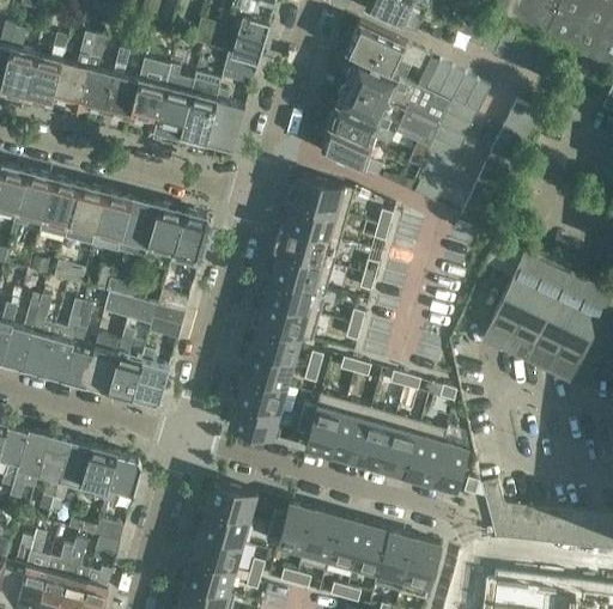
[(49,1),(43,0),(28,0),(26,6),(47,11),(49,1)]
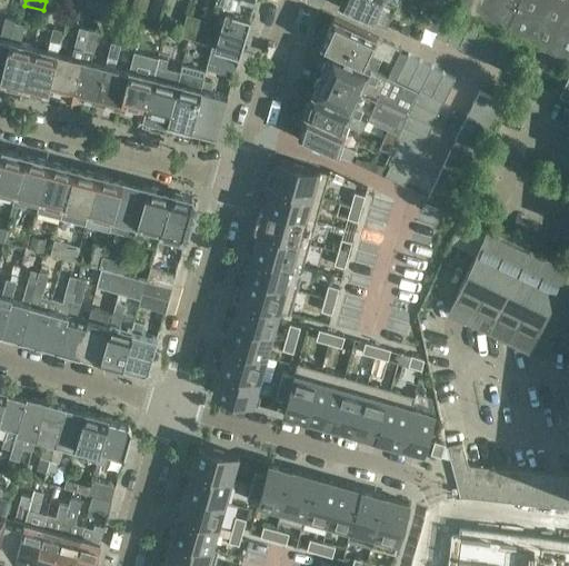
[(86,11),(89,1),(86,0),(68,0),(67,5),(86,11)]
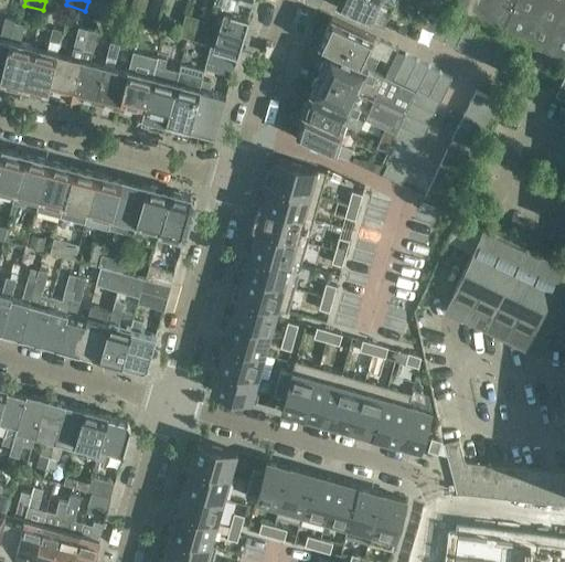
[(89,0),(87,11),(104,17),(108,3),(95,0),(89,0)]
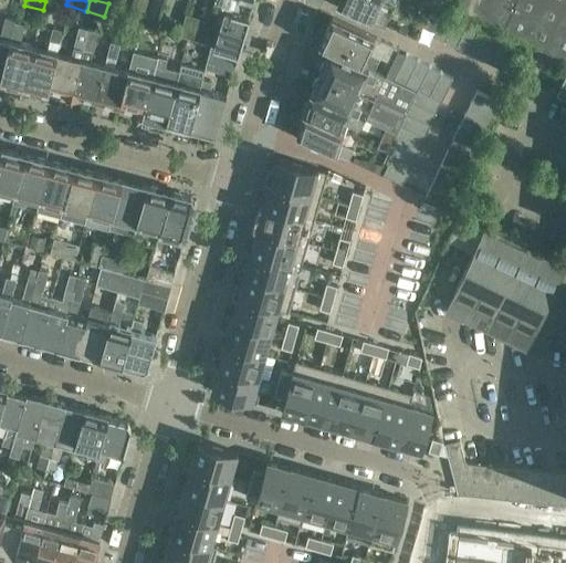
[(215,0),(212,9),(224,12),(213,49),(233,54),(238,55),(254,0),(252,0),(215,0)]
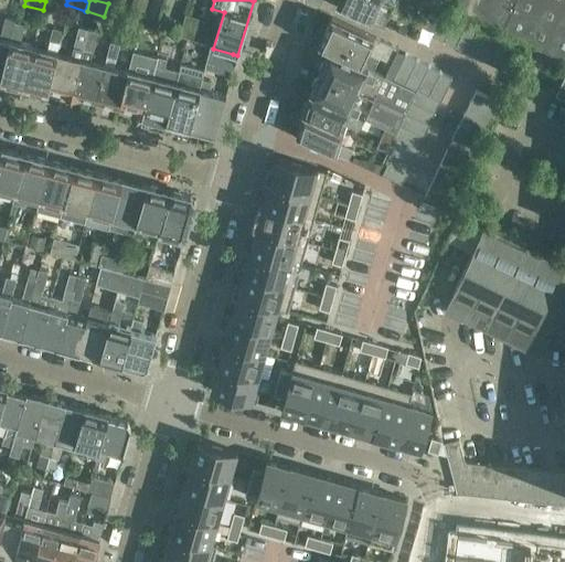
[(379,0),(340,0),(338,6),(371,21),(383,28),(393,7),(379,0)]
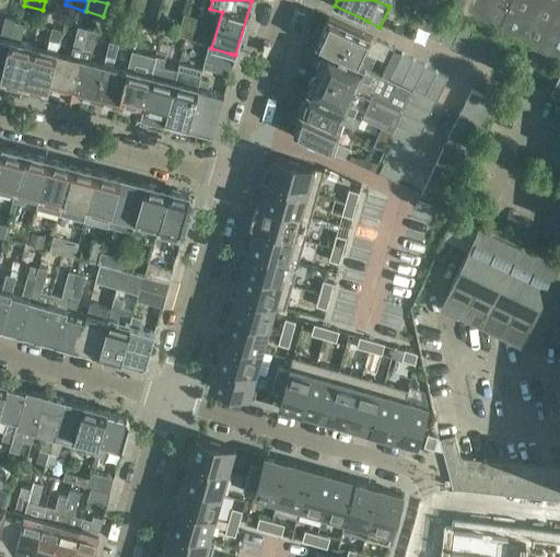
[(559,0),(452,0),(451,4),(448,9),(523,44),(559,61),(559,0)]
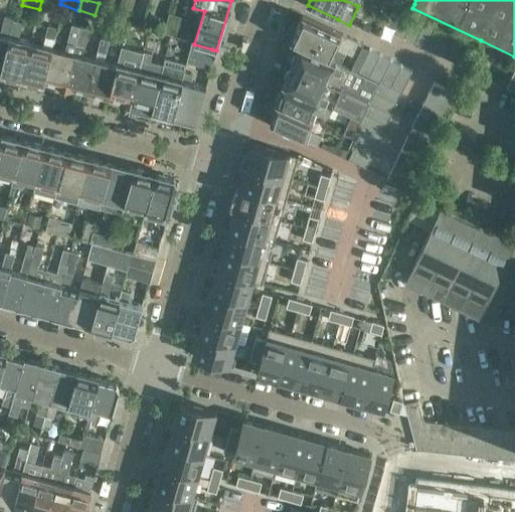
[(105,5),(103,17),(112,19),(114,7),(105,5)]
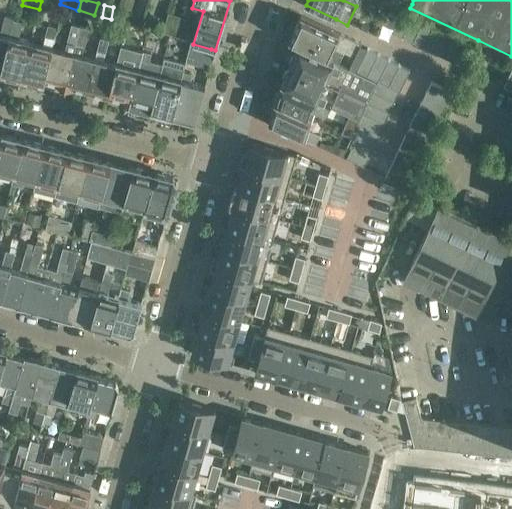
[(393,32),(391,35),(402,40),(412,18),(402,13),(396,25),(393,32)]
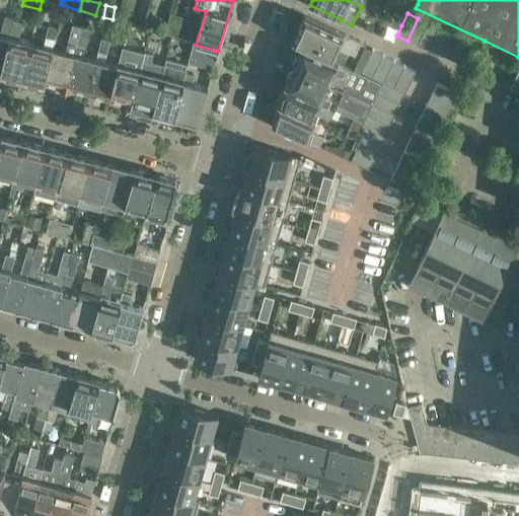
[(0,35),(0,68),(8,39),(13,19),(4,17),(0,37),(0,35)]
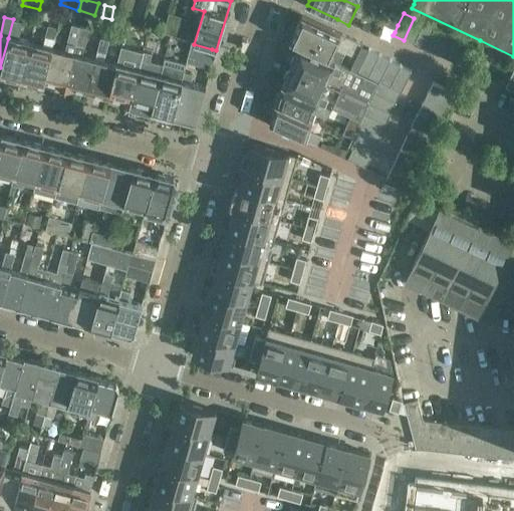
[(289,43),(299,47),(334,63),(340,66),(345,55),(355,60),(359,49),(361,45),(301,17),(289,43)]
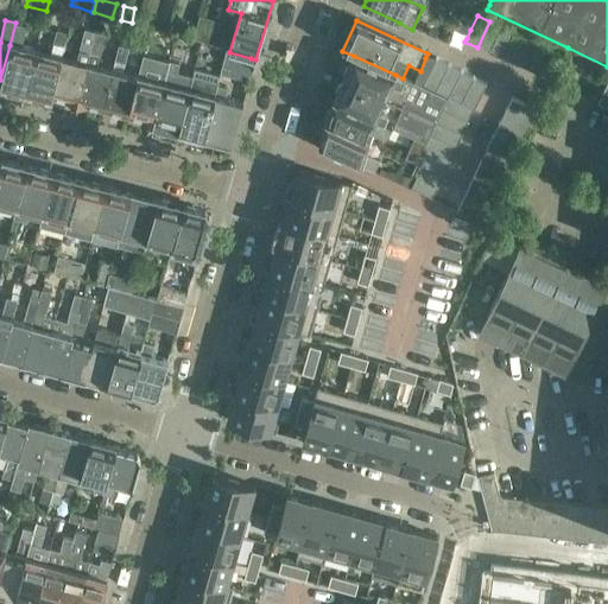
[(489,21),(477,48),(489,53),(502,27),(489,21)]
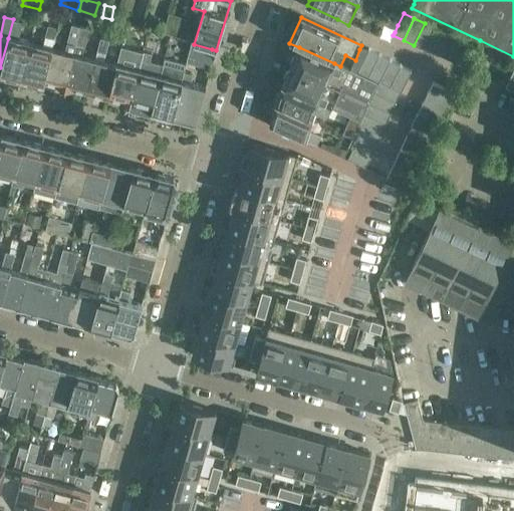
[(8,38),(0,67),(0,73),(20,79),(30,43),(17,40),(22,22),(13,19),(8,38)]
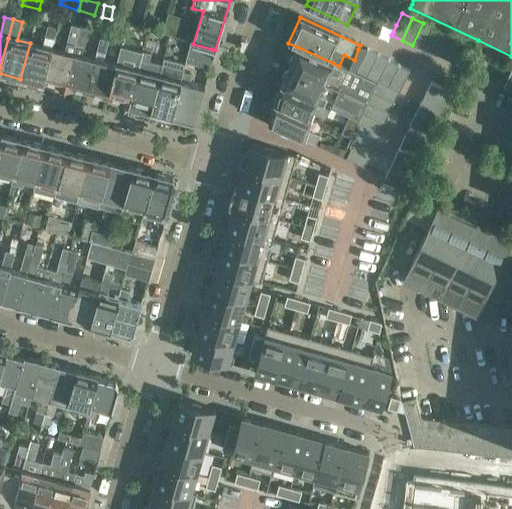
[(393,32),(396,25),(385,19),(382,27),(393,32)]
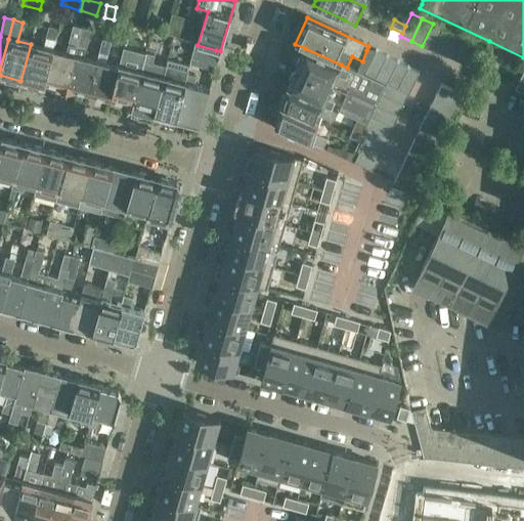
[(433,24),(422,46),(432,51),(443,29),(433,24)]
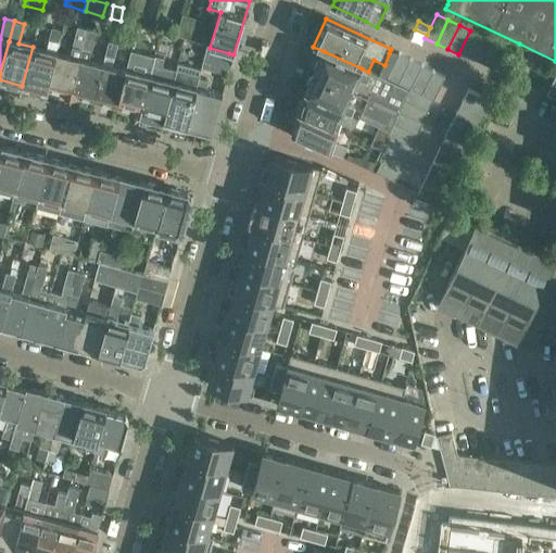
[(181,26),(179,36),(199,40),(201,30),(181,26)]
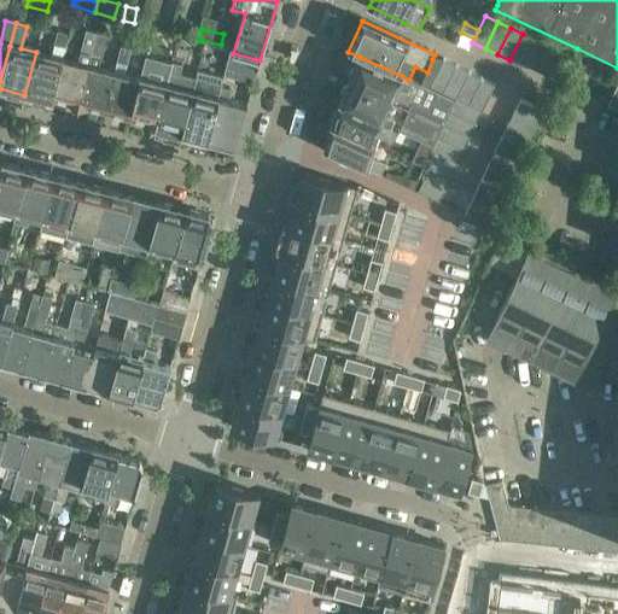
[(63,59),(51,103),(52,101),(66,105),(66,106),(77,109),(97,35),(86,31),(77,63),(63,59)]
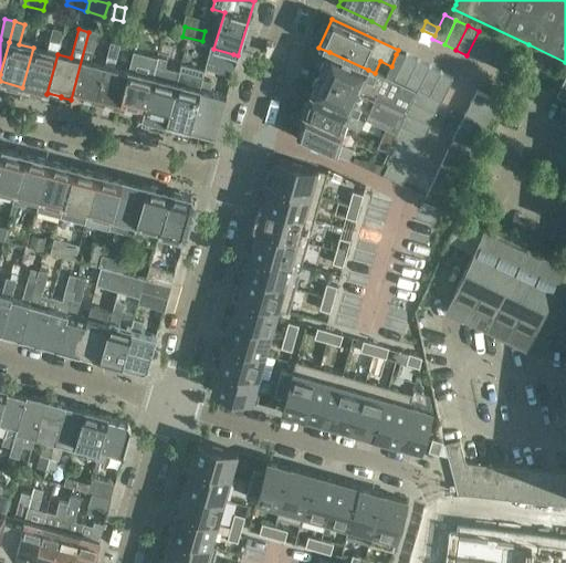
[(33,48),(22,87),(46,94),(58,54),(63,33),(52,30),(46,52),(33,48)]
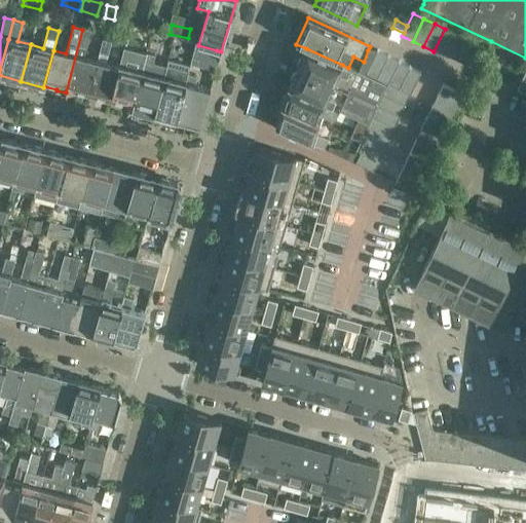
[(82,30),(66,92),(74,96),(75,94),(88,98),(98,62),(84,59),(90,32),(82,30)]
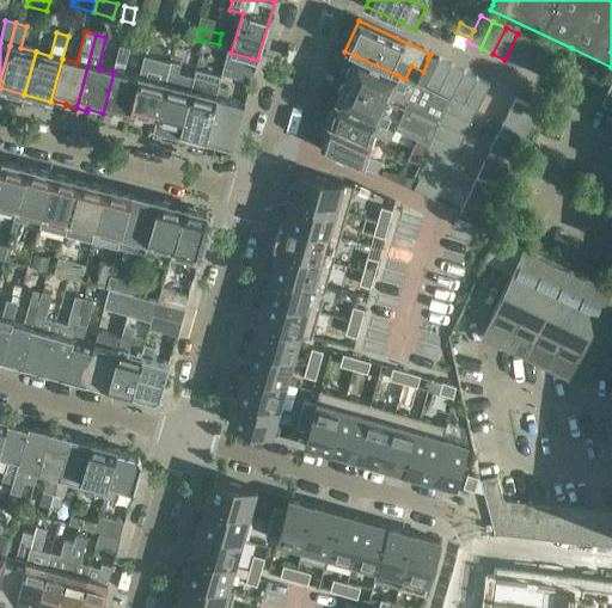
[(530,40),(518,66),(530,72),(543,45),(530,40)]
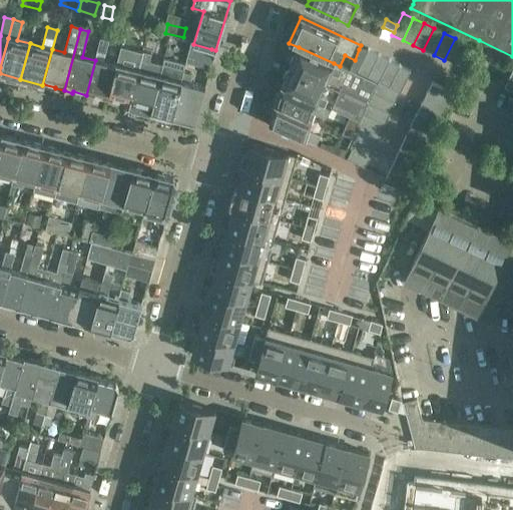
[(95,60),(86,95),(107,100),(117,66),(103,62),(105,55),(105,56),(108,43),(99,41),(95,60)]
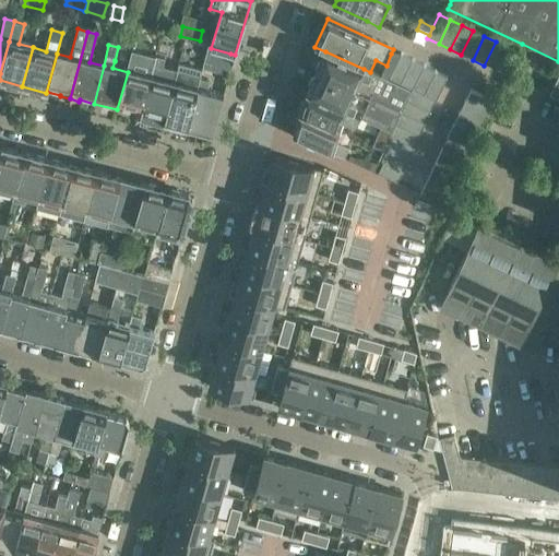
[(234,59),(229,58),(206,51),(203,66),(229,73),(234,59)]
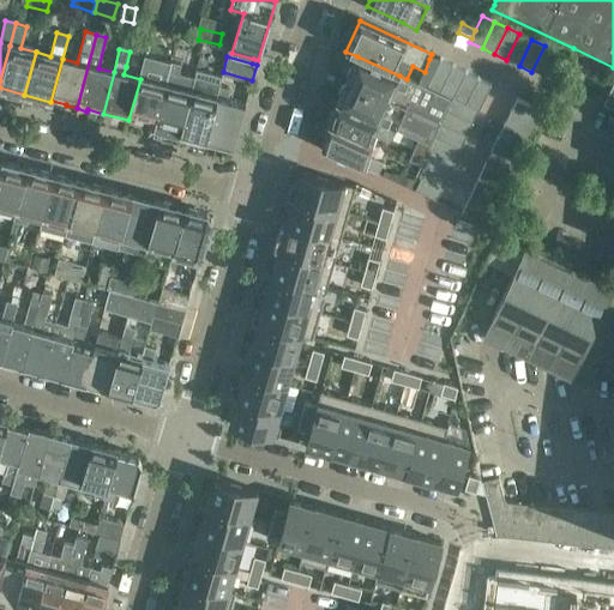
[(357,56),(347,80),(438,122),(446,100),(407,79),(399,76),(357,56)]
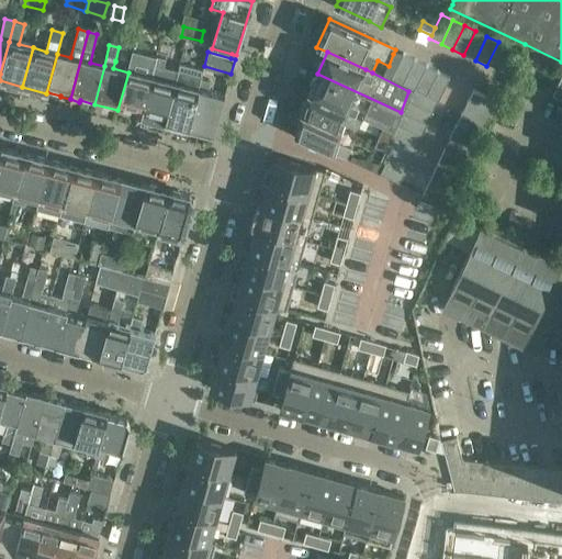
[(128,73),(117,110),(132,114),(132,115),(142,118),(153,78),(156,64),(157,58),(147,55),(143,76),(128,73)]
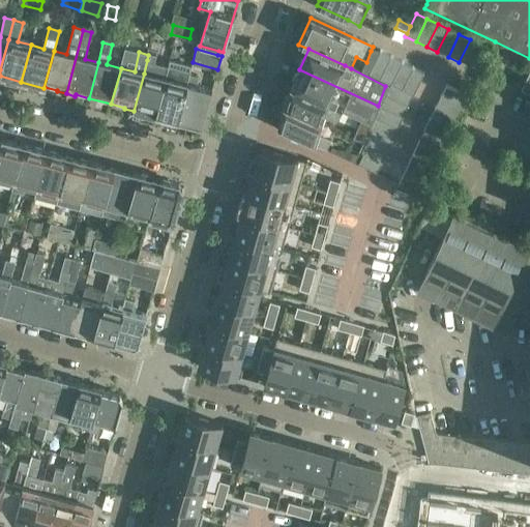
[(380,53),(369,75),(380,80),(390,58),(380,53)]
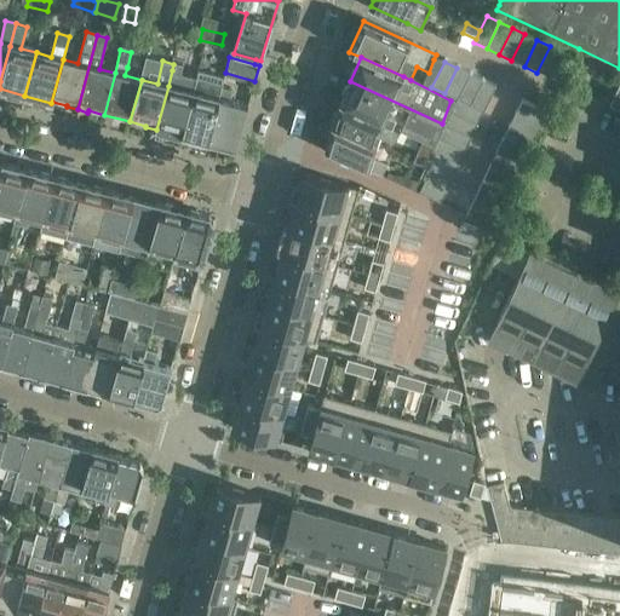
[(168,86),(156,130),(166,132),(167,131),(181,134),(181,136),(182,136),(194,93),(177,88),(183,65),(174,63),(172,70),(168,86)]
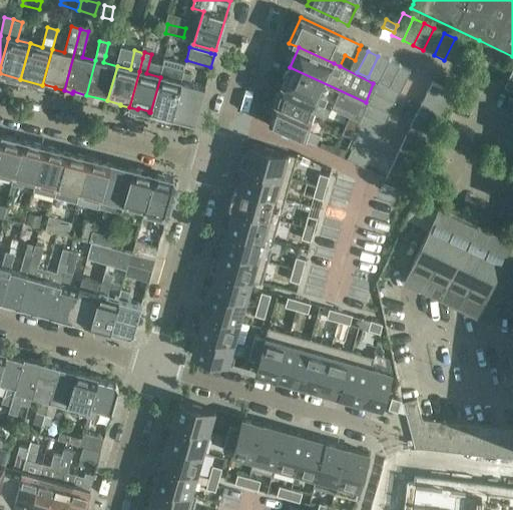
[(378,56),(368,77),(378,83),(389,61),(378,56)]
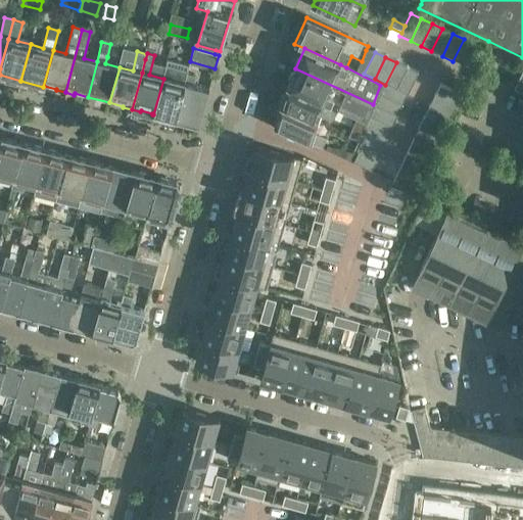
[(163,79),(153,114),(176,121),(188,76),(190,68),(168,62),(163,79)]
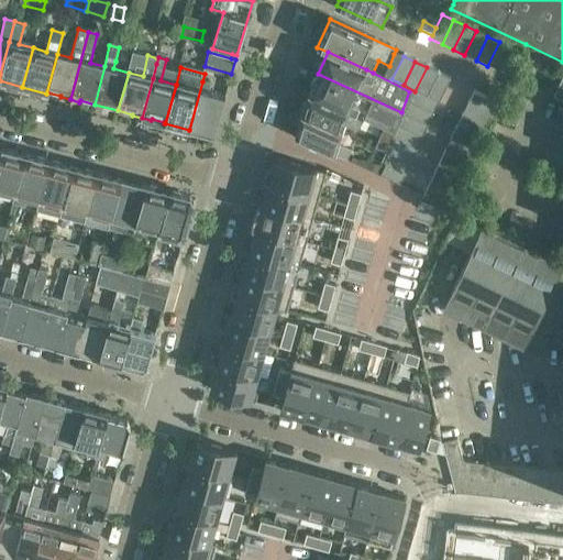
[(427,97),(439,74),(427,67),(415,91),(427,97)]
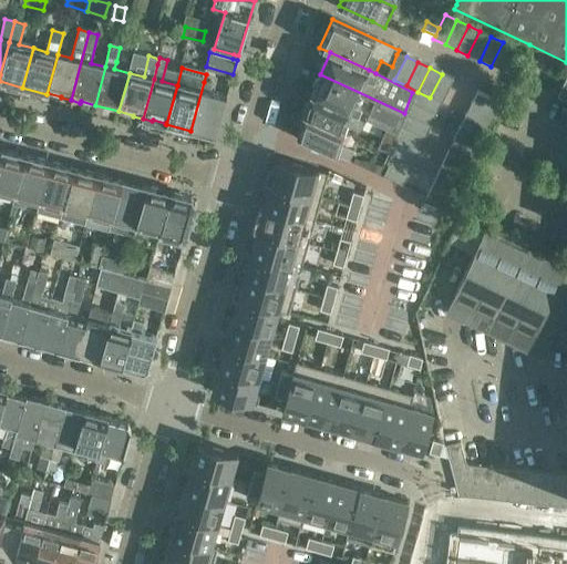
[(320,74),(311,94),(350,113),(385,130),(397,134),(404,113),(320,74)]
